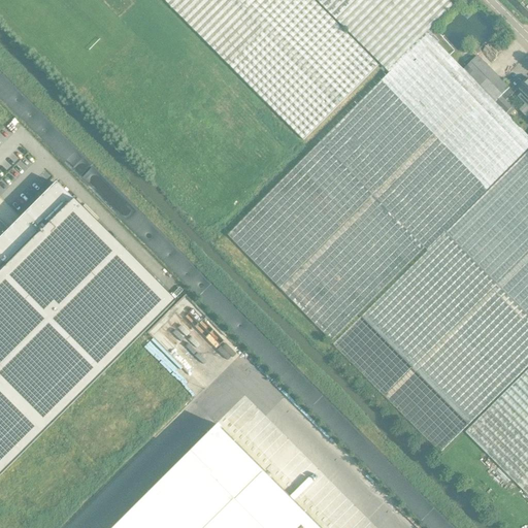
[(377,66),(311,0),(162,0),(302,140),(377,66)]
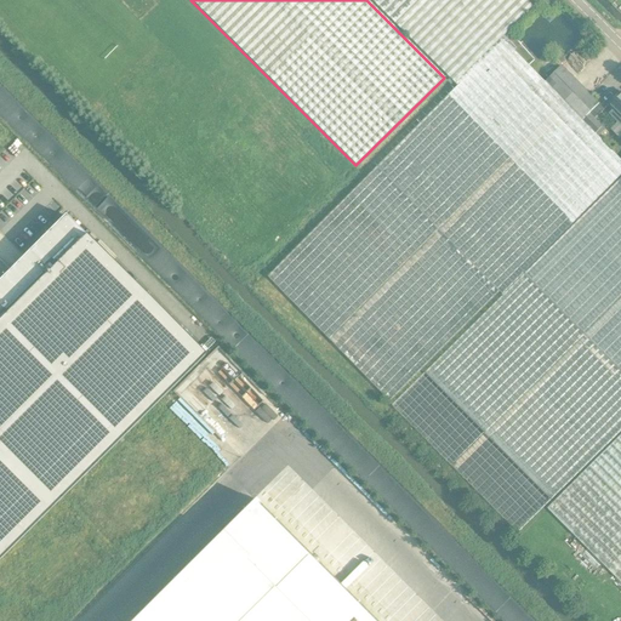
[(370,0),(456,86),(503,39),(503,38),(533,9),(527,3),(528,0),(370,0)]
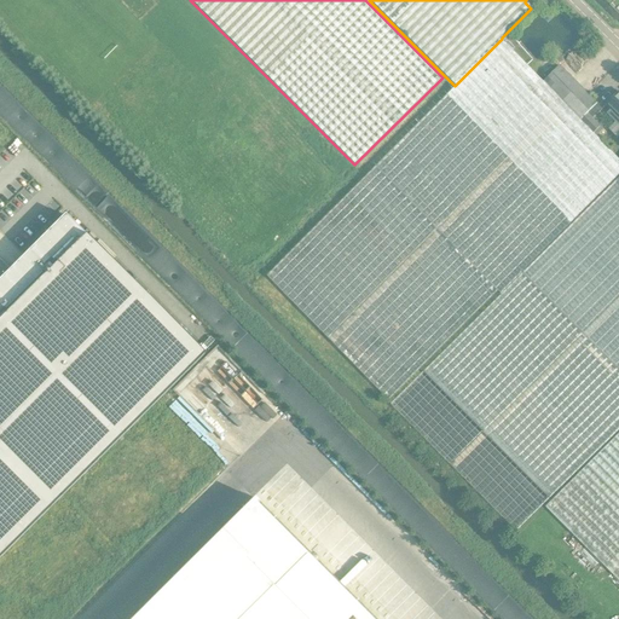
[(267,277),(388,400),(497,290),(499,294),(501,294),(562,231),(618,174),(618,160),(597,137),(594,133),(600,127),(591,119),(601,109),(559,67),(543,82),(512,52),(514,50),(502,39),(455,86),(456,87),(267,277)]
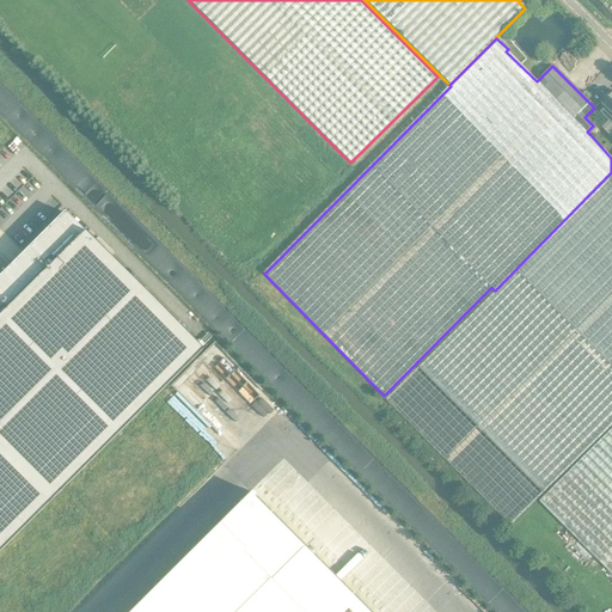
[(611,124),(611,91),(611,90),(599,104),(604,109),(600,114),(611,124)]
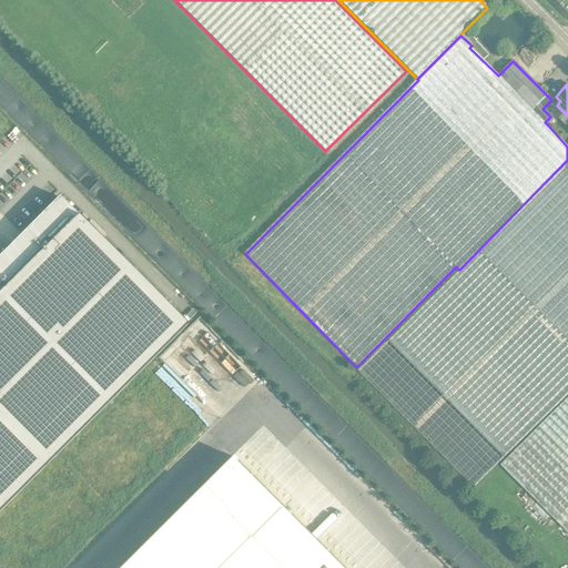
[(567,163),(357,372),(473,488),(567,394),(567,163)]
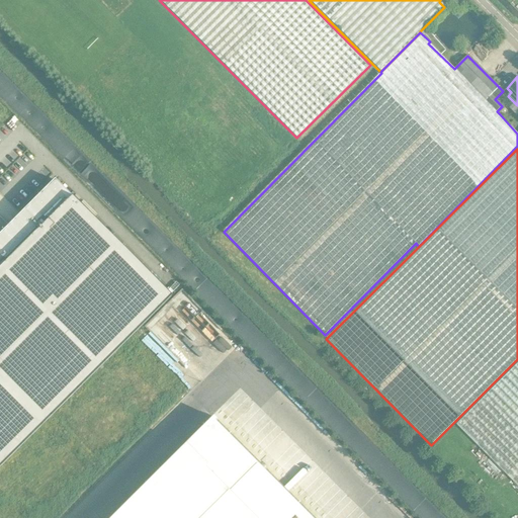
[(0,233),(0,466),(170,297),(53,180),(0,233)]
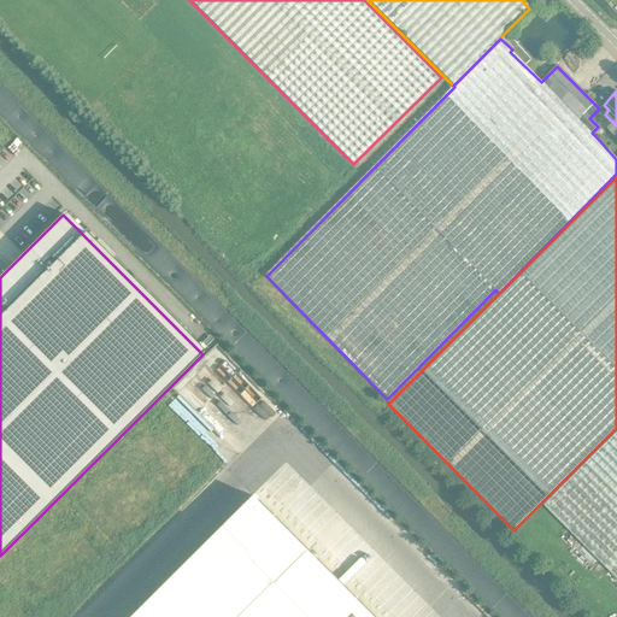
[(616,432),(544,506),(616,580),(616,432)]
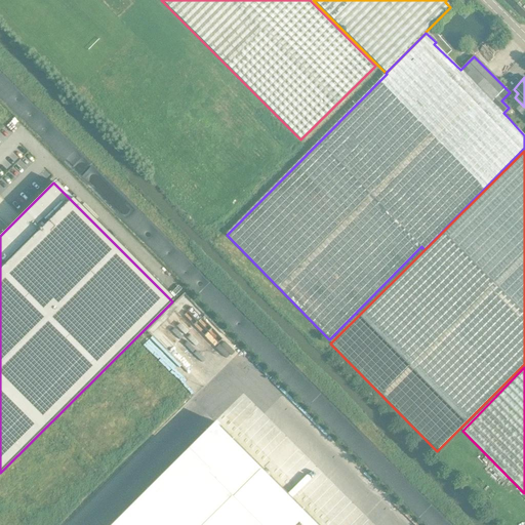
[(316,524),(214,422),(111,524),(316,524)]
